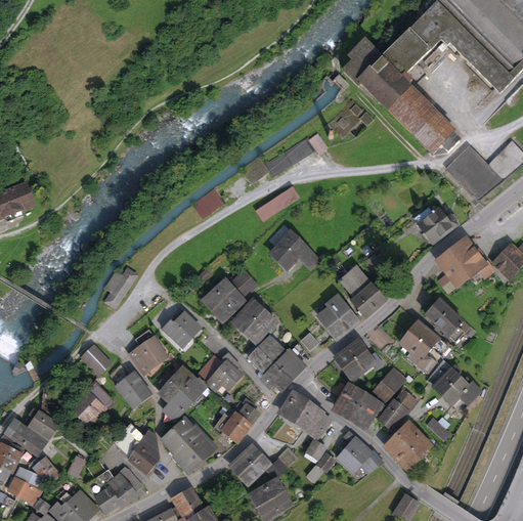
[(437,0),(430,8),(424,14),(442,34),(439,37),(440,38),(446,44),(449,41),(499,91),(522,67),(522,0),(437,0)]
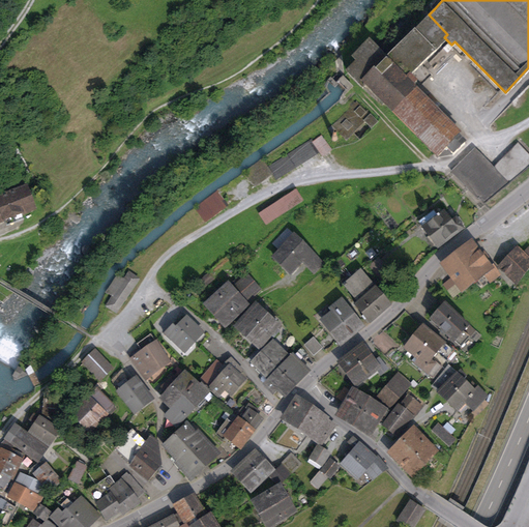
[(434,0),(431,4),(435,8),(442,0),(434,0)]
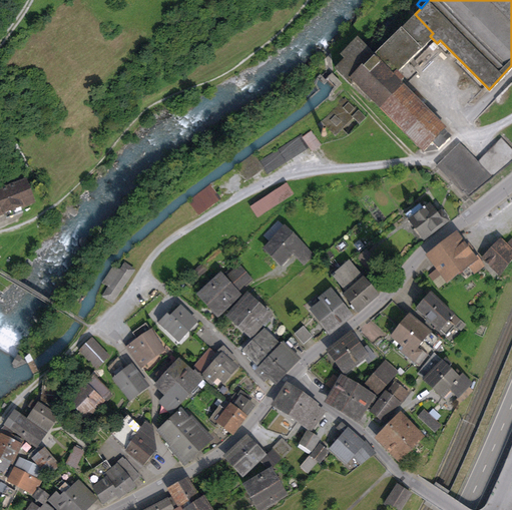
[(403,77),(396,71),(431,37),(430,36),(433,33),(415,14),(373,55),(351,77),(353,79),(423,149),(431,141),(438,147),(449,136),(443,130),(445,128),(398,81),(403,77)]
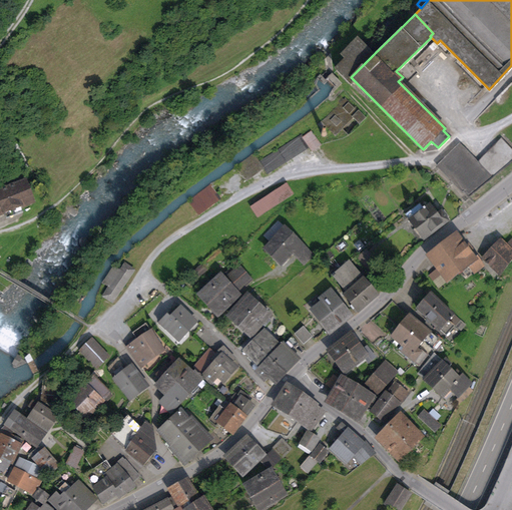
[(351,77),(373,55),(370,53),(372,51),(370,49),(367,46),(364,43),(363,42),(362,44),(356,38),(342,53),(346,58),(336,67),(350,82),(353,79),(351,77)]
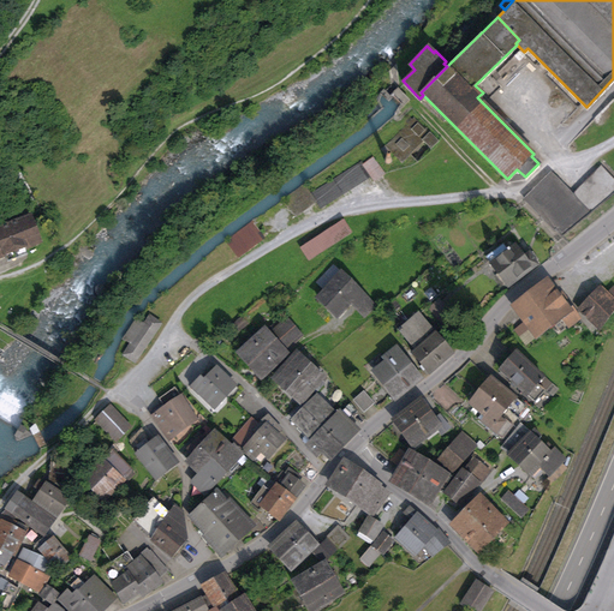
[(399,106),(407,97),(397,87),(393,90),(388,95),(387,93),(385,96),(387,99),(389,97),(393,101),(397,105),(399,106)]
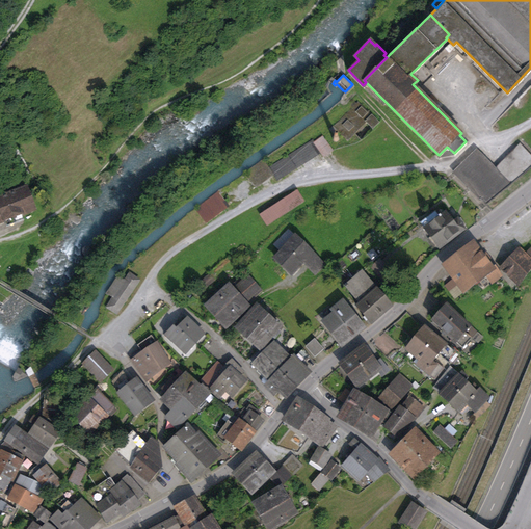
[(514,99),(520,105),(530,93),(530,85),(529,84),(514,99)]
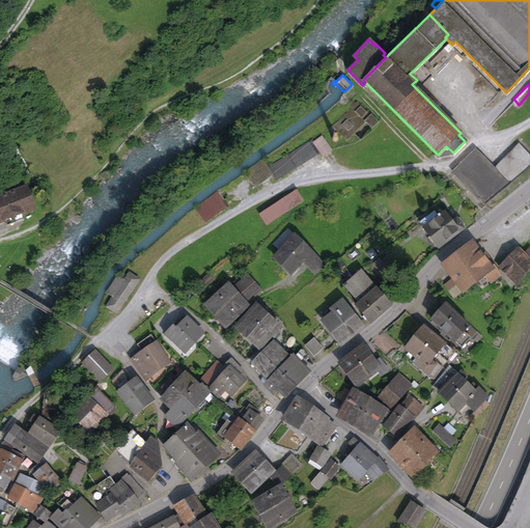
[(365,119),(371,126),(377,119),(357,99),(355,101),(352,98),(347,102),(351,105),(328,127),(331,130),(335,127),(345,138),(365,119)]
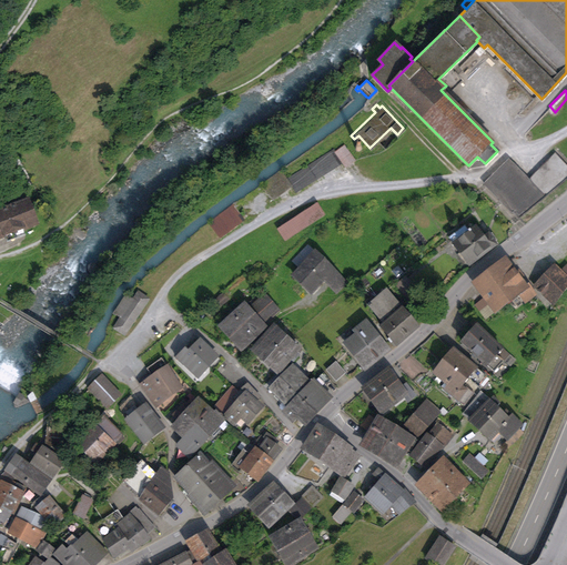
[(342,160),(345,164),(354,158),(344,143),(334,149),(334,150),(342,160)]
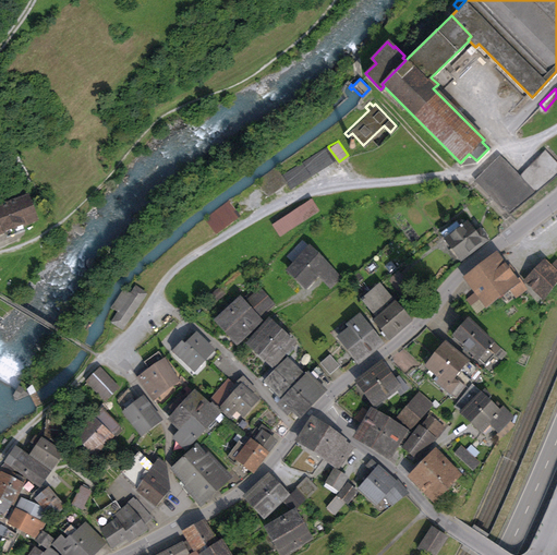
[(285,180),(289,186),(336,157),(328,147),(328,146),(327,144),(280,173),(280,172),(279,172),(285,180)]
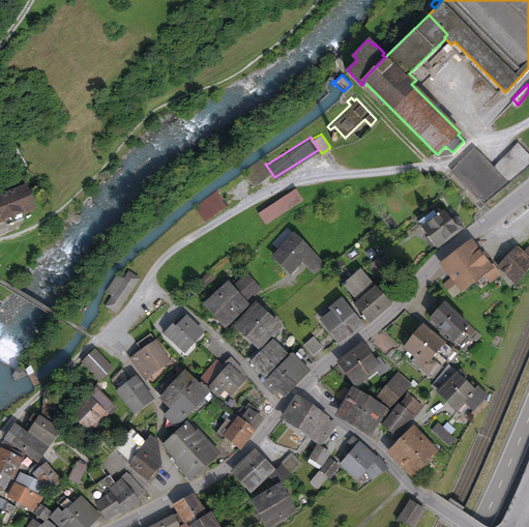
[(493,166),(497,170),(522,146),(518,142),(493,166)]
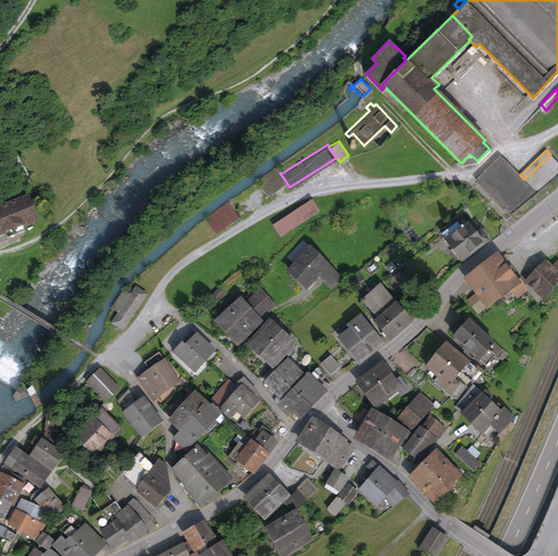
[(461,163),(477,161),(470,154),(461,163)]
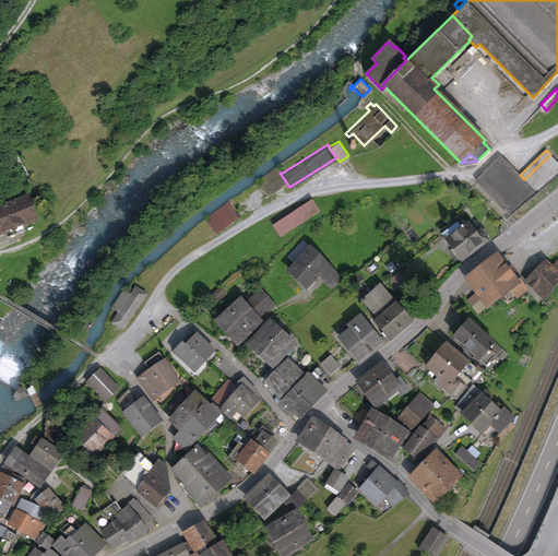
[(475,178),(515,219),(557,182),(557,162),(550,154),(524,179),(520,175),(499,154),(475,178)]
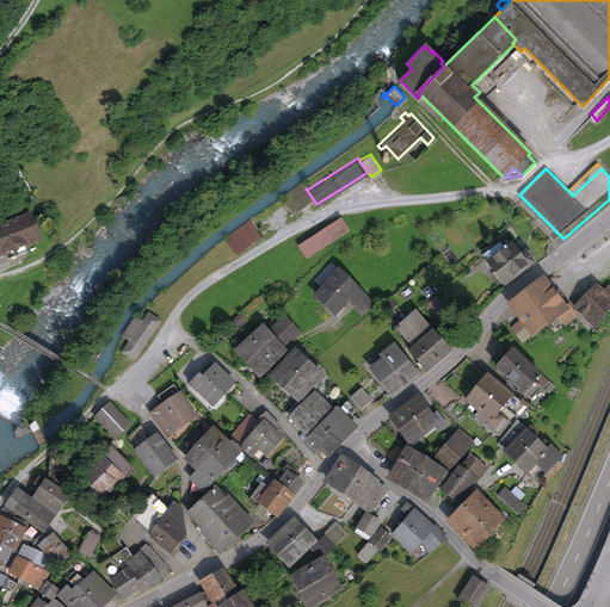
[(0,253),(4,251),(24,243),(38,239),(29,212),(5,222),(1,212),(0,212),(0,253)]
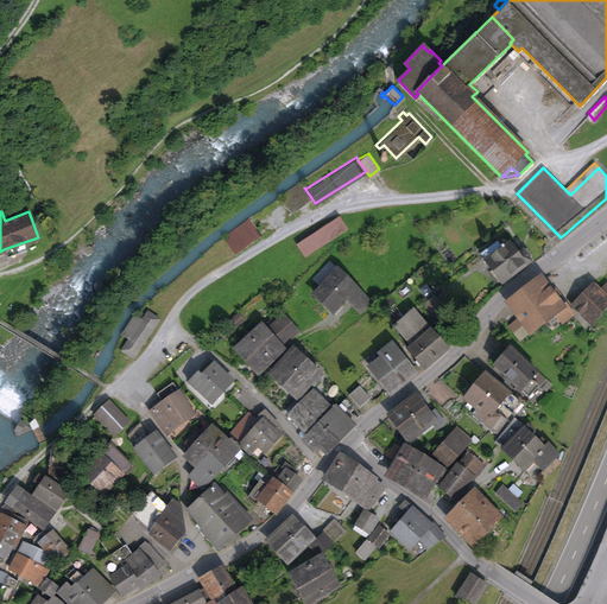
[(297,243),(304,254),(346,228),(339,217),(297,243)]
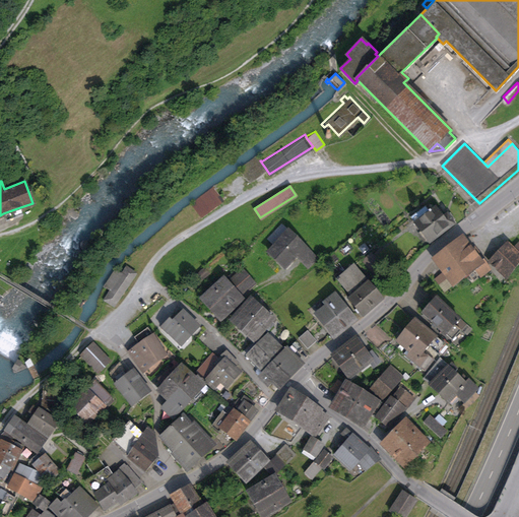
[(425,204),(410,215),(429,240),(453,221),(451,219),(454,217),(451,212),(448,214),(447,212),(442,216),(435,206),(431,209),(430,208),(429,209),(425,204)]
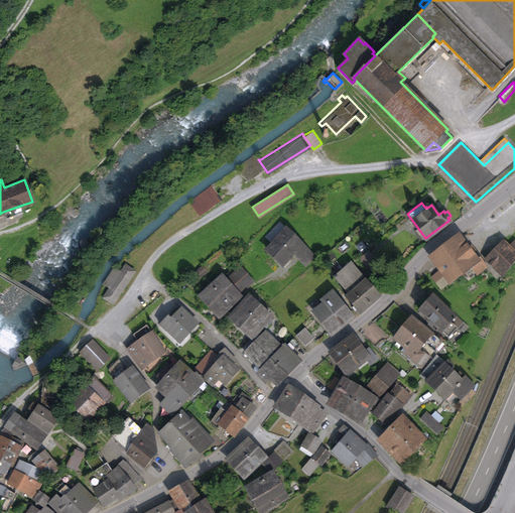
[(3,212),(5,218),(22,212),(20,206),(3,212)]
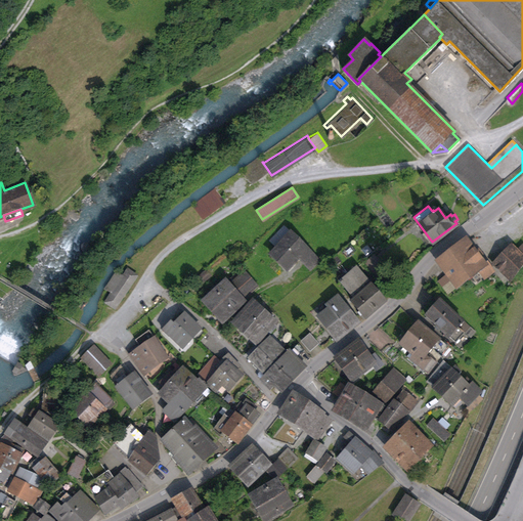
[(276,245),(270,251),(285,266),(297,253),(310,266),(318,258),(284,223),(269,239),(276,245)]
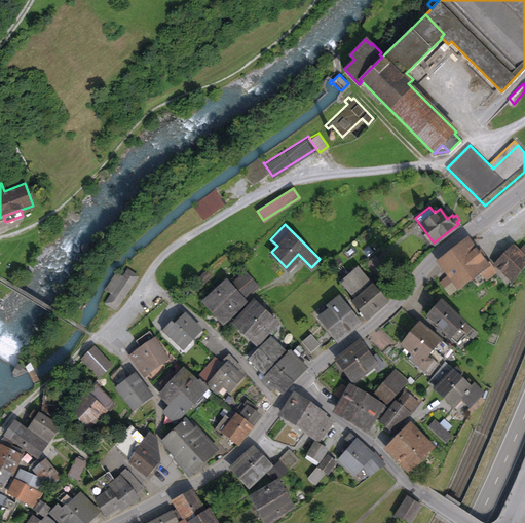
[(366,254),(376,249),(371,238),(361,244),(366,254)]
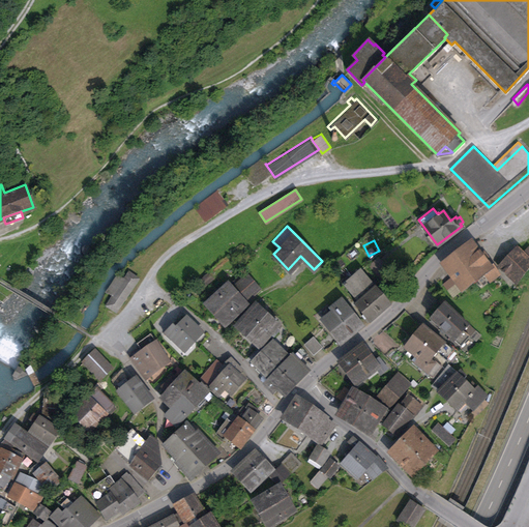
[(490,279),(498,272),(491,263),(490,263),(472,240),(443,262),(449,271),(462,287),(483,270),(490,279)]
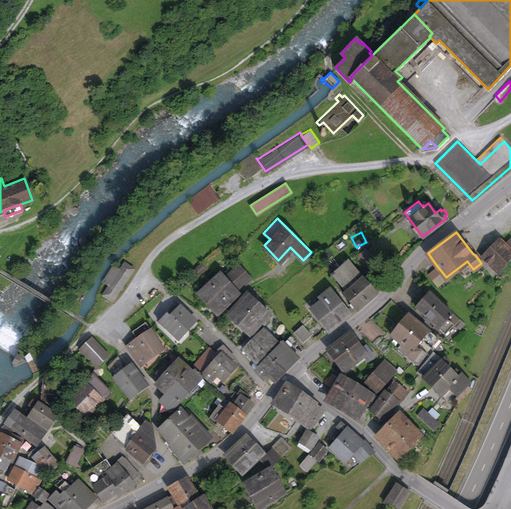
[(510,238),(505,243),(499,237),(481,255),(498,271),(510,255),(510,238)]
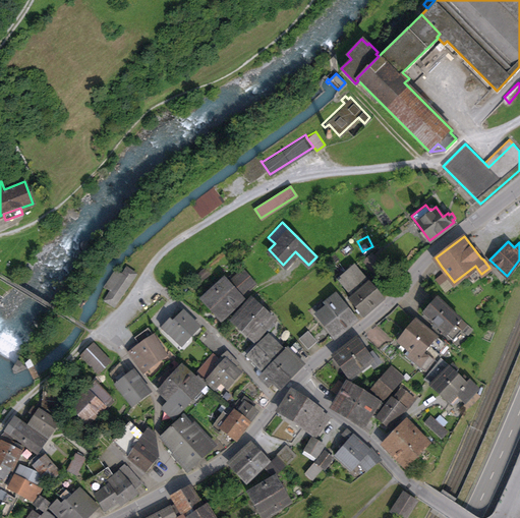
[(362,260),(372,271),(381,265),(371,252),(362,260)]
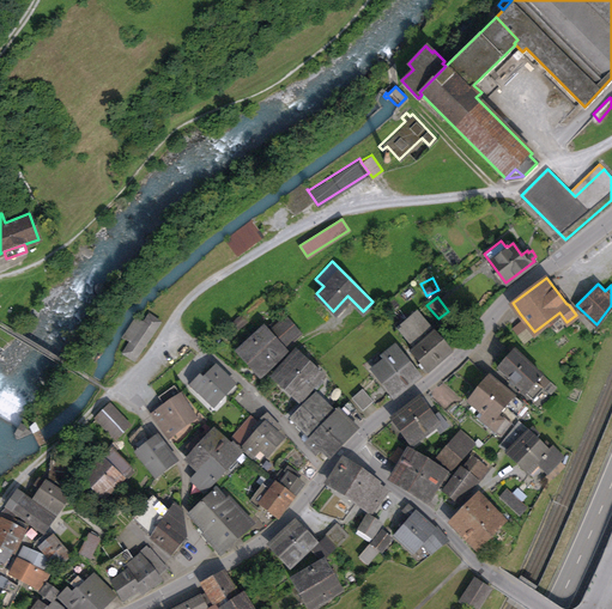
[(426,370),(449,351),(416,310),(398,327),(414,346),(410,349),(426,370)]
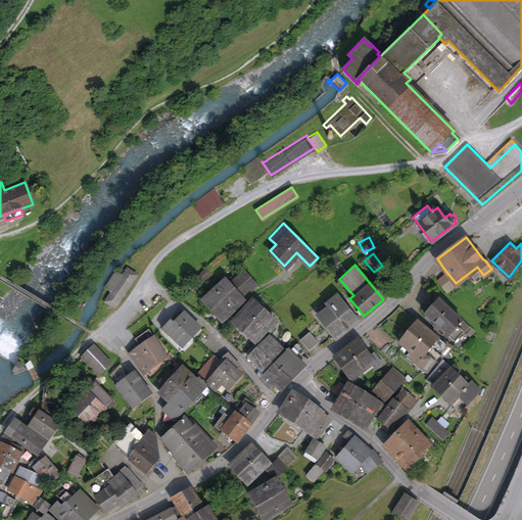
[(126,267),(122,273),(115,269),(104,286),(110,290),(104,298),(114,305),(137,274),(126,267)]
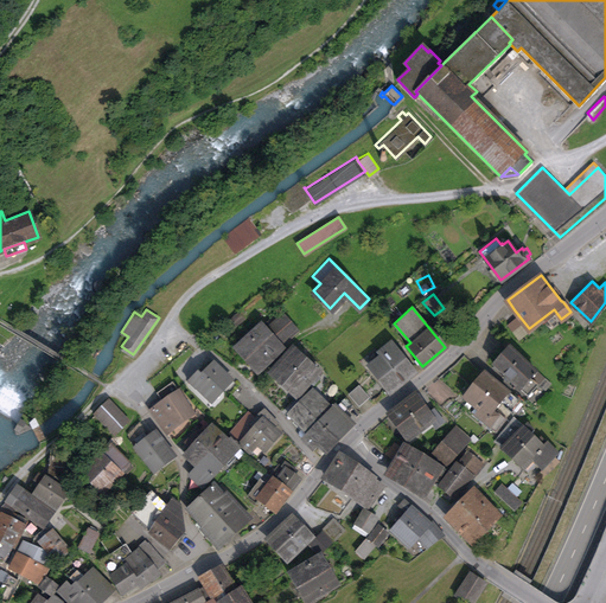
[(238,309),(224,322),(230,328),(244,316),(238,309)]
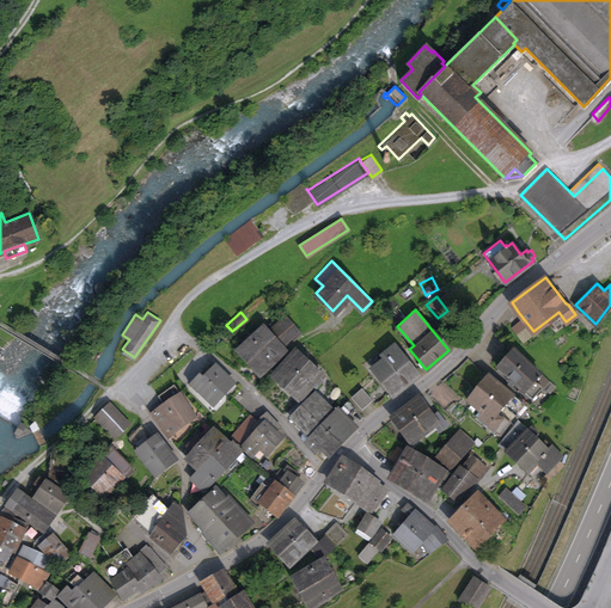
[(523,339),(533,331),(519,313),(508,321),(523,339)]
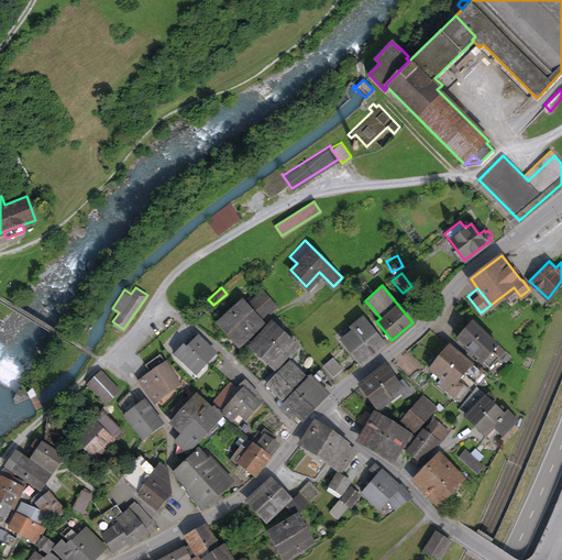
[(250,300),(263,315),(275,305),(262,291),(250,300)]
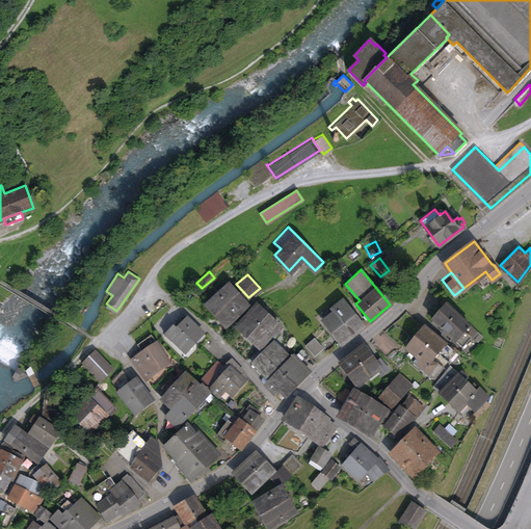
[(230,283),(208,302),(216,312),(239,292),(234,287),(230,283)]
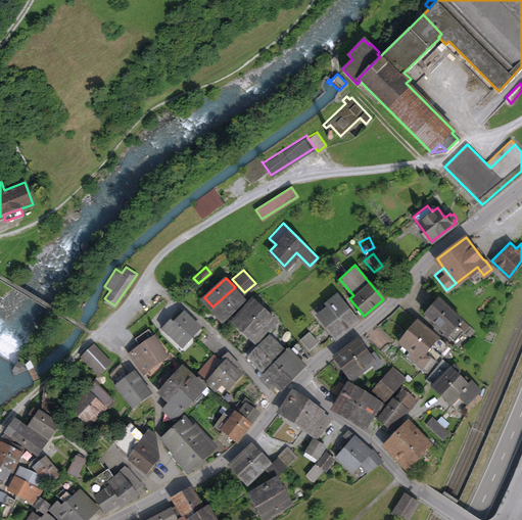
[(241,295),(244,292),(232,279),(230,282),(241,295)]
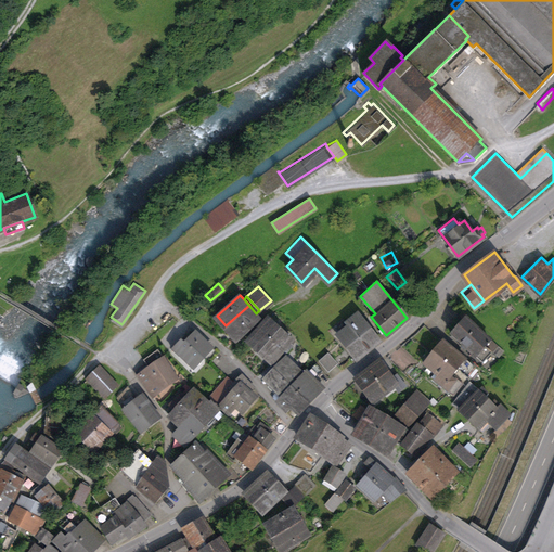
[(234,336),(258,315),(256,313),(249,305),(226,325),(234,336)]
